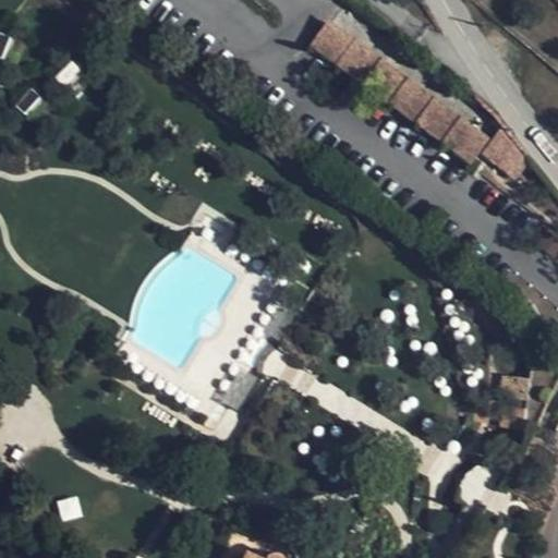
[(0,32),(0,57),(4,59),(13,37),(0,32)]
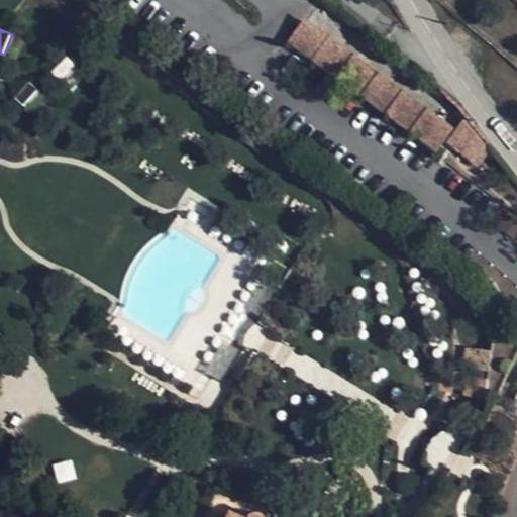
[(417,75),(387,49),(370,73),(406,103),(418,89),(411,82),(417,75)]
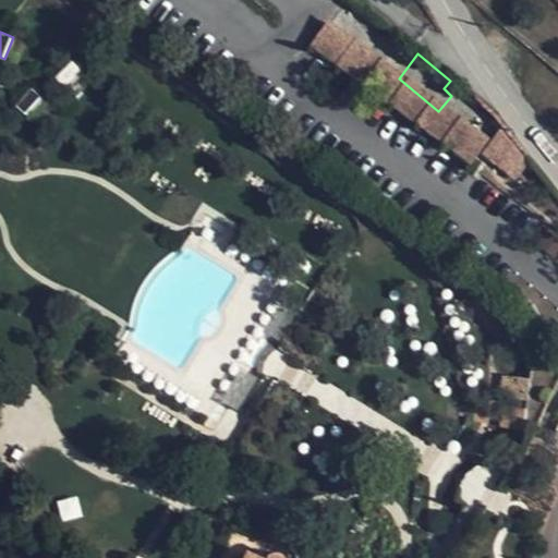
[(508,132),(502,123),(485,108),(459,131),(493,170),(514,140),(508,132)]
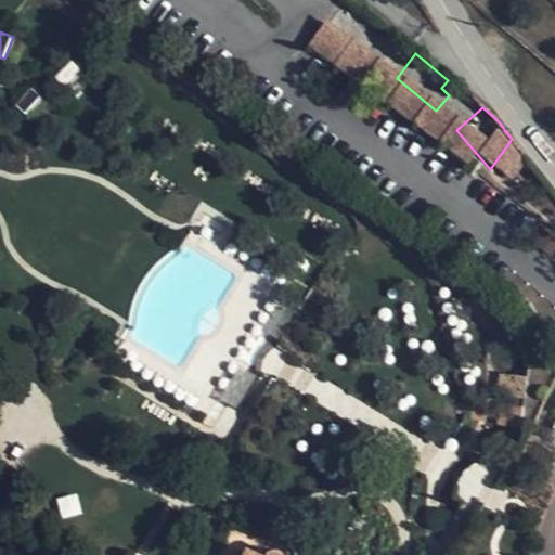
[(417,162),(421,158),(434,141),(391,110),(376,130),(417,162)]
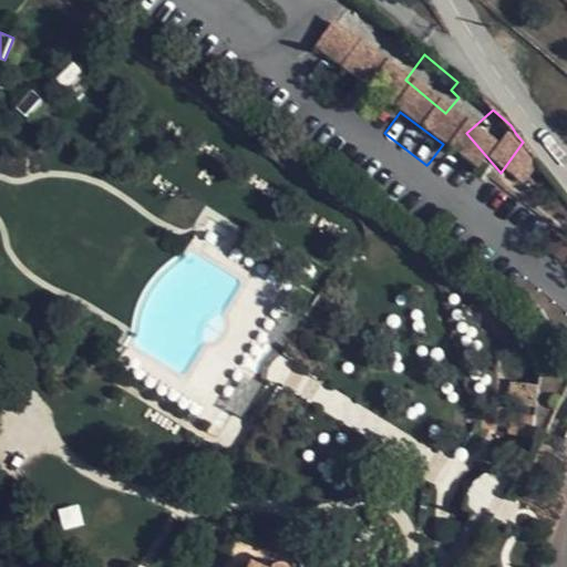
[(554,182),(523,142),(501,173),(497,177),(534,204),(554,182)]
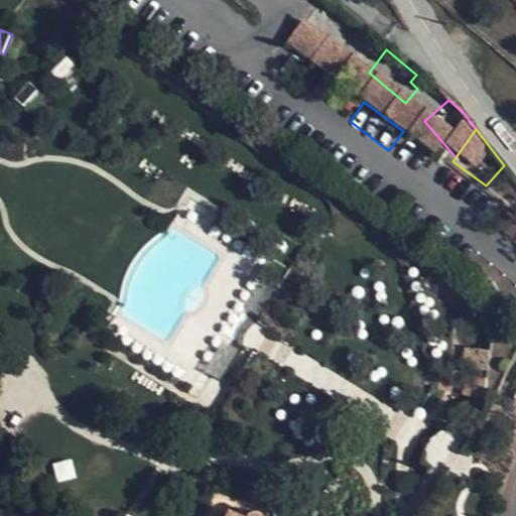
[(259,314),(272,290),(257,282),(244,305),(259,314)]
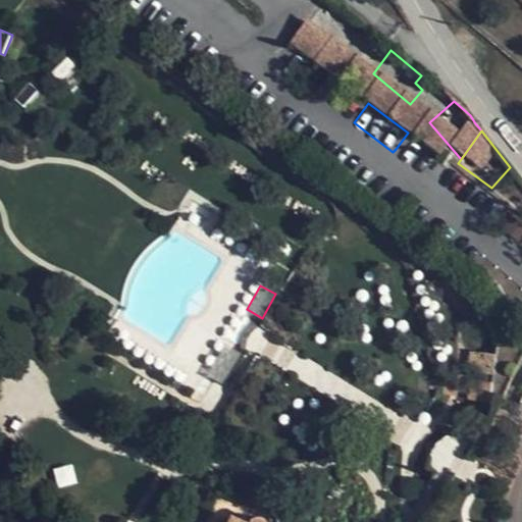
[(225,384),(240,353),(222,346),(208,377),(225,384)]
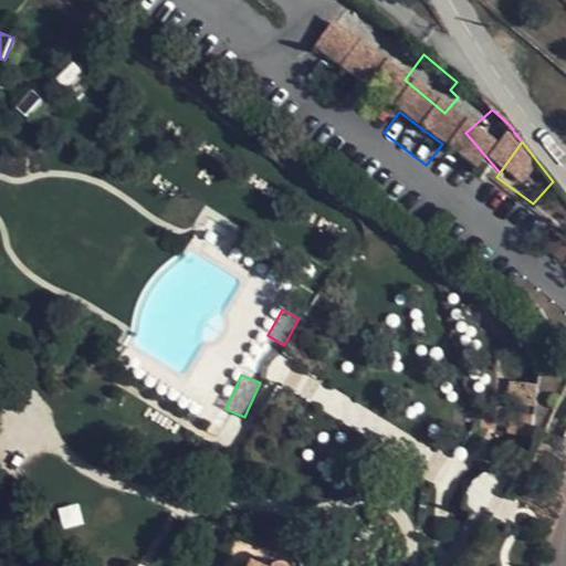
[(79,503),(58,506),(61,528),(83,525),(79,503)]
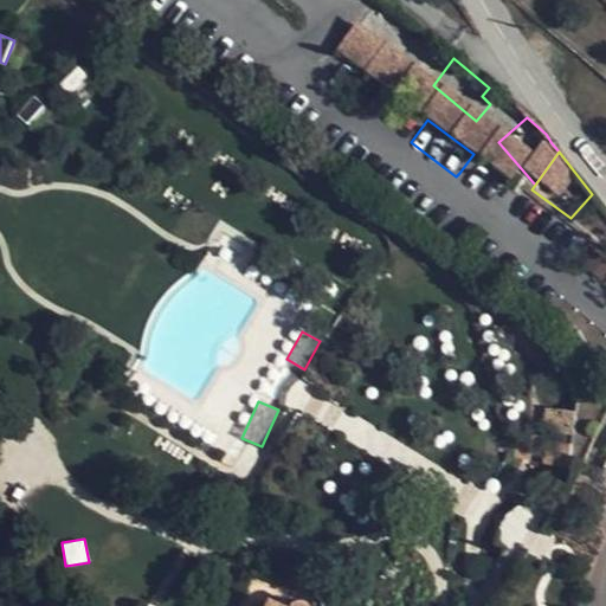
[(285,605),(298,585),(255,568),(236,605),(285,605)]
